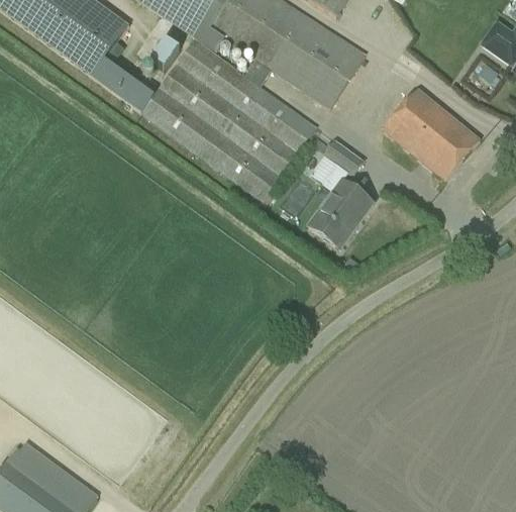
[(0,0),(0,11),(140,114),(153,95),(103,59),(128,25),(93,0),(0,0)]
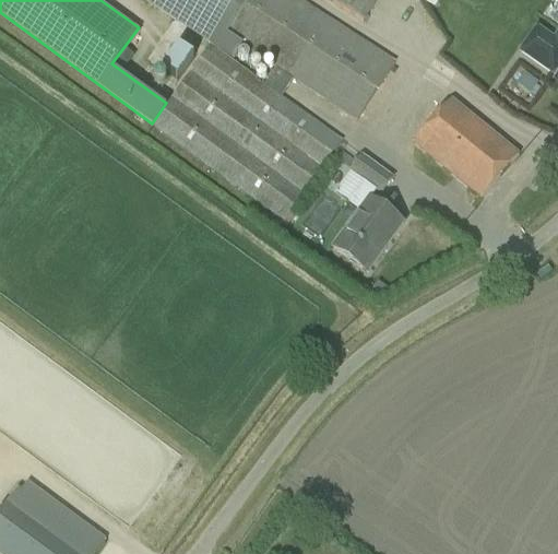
[(146,0),(232,57),(240,43),(276,67),(265,84),(280,94),(292,77),(355,119),(394,59),(306,0),(146,0)]
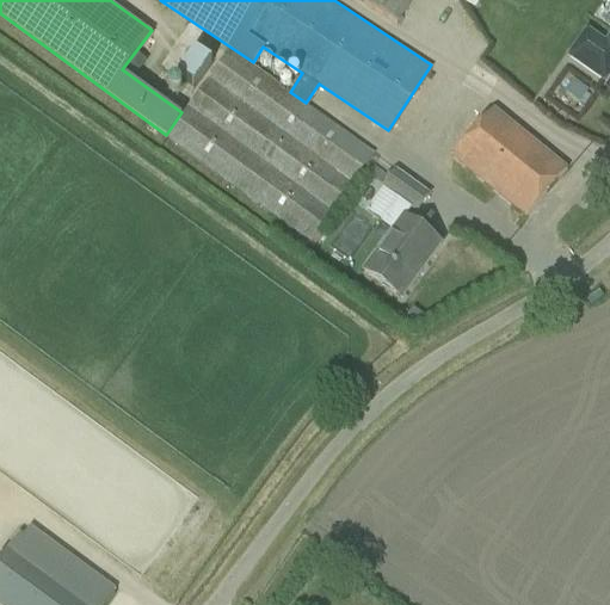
[(365,0),(399,20),(412,0),(365,0)]
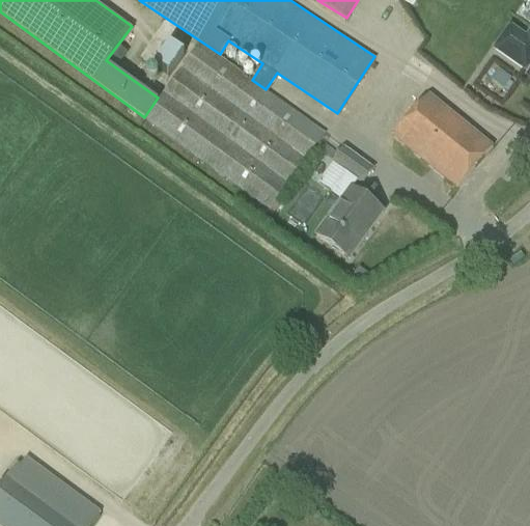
[(509,21),(493,45),(525,66),(529,60),(529,26),(526,32),(509,21)]
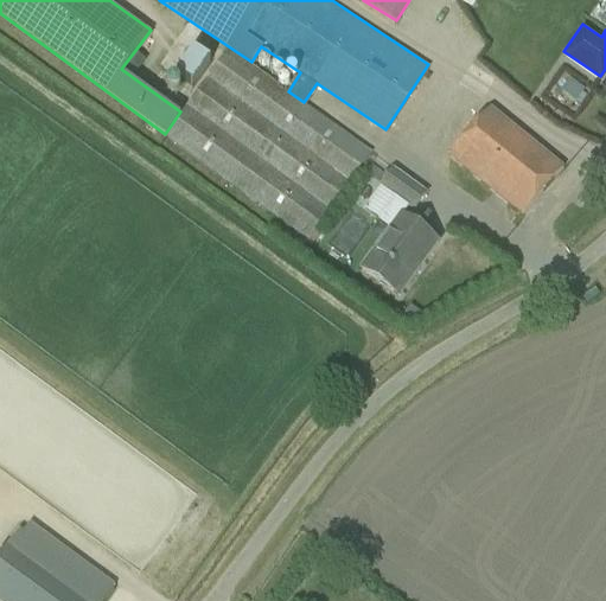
[(186,33),(176,49),(191,59),(202,43),(186,33)]
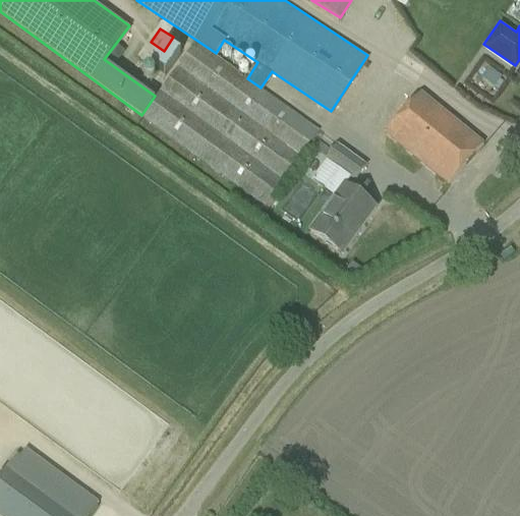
[(316,128),(261,88),(247,78),(193,40),(155,96),(141,115),(263,203),(316,128)]
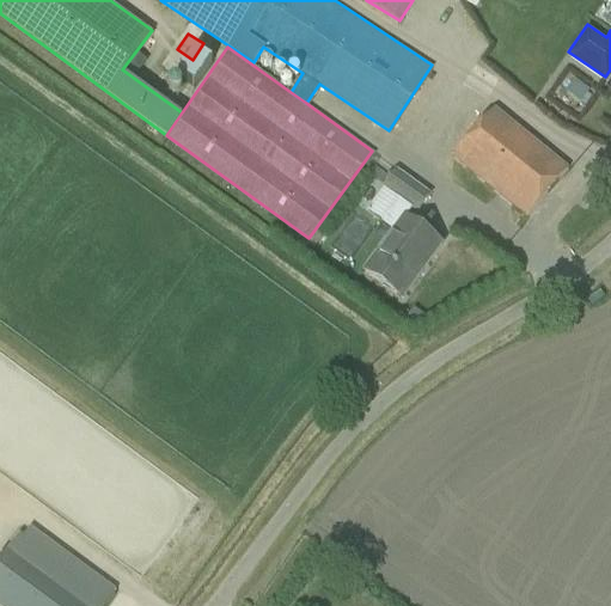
[(494,105),(453,154),(508,199),(527,214),(568,166),(550,151),(494,105)]
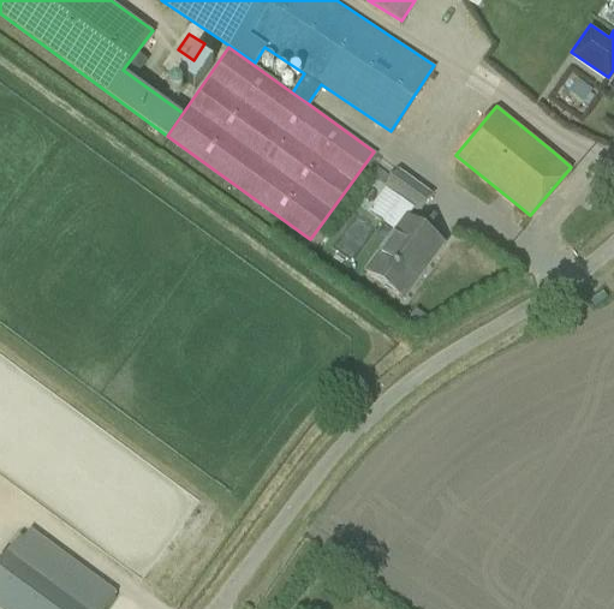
[(395,228),(367,268),(380,276),(398,292),(421,260),(427,264),(443,242),(423,227),(406,215),(415,204),(422,210),(434,195),(395,167),(385,183),(400,195),(382,220),(395,228)]
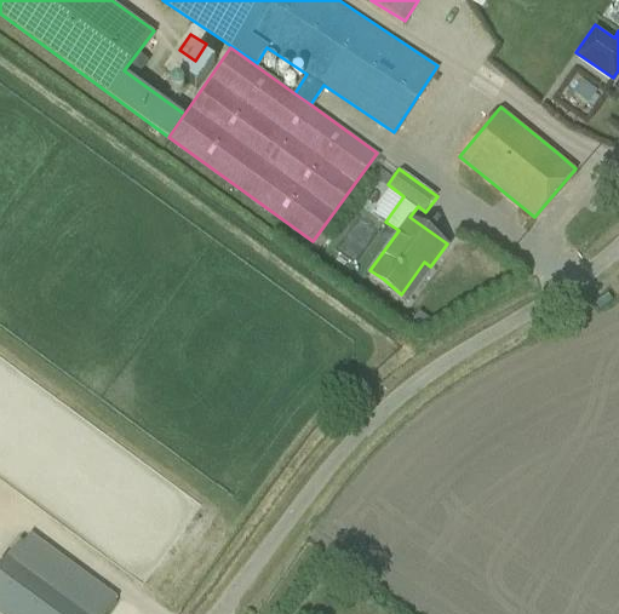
[(19,538),(0,564),(0,612),(3,613),(102,613),(110,604),(23,540),(19,538)]
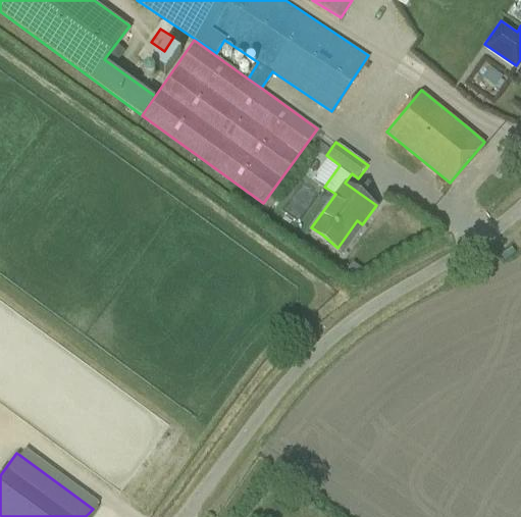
All buildings are outlined.
